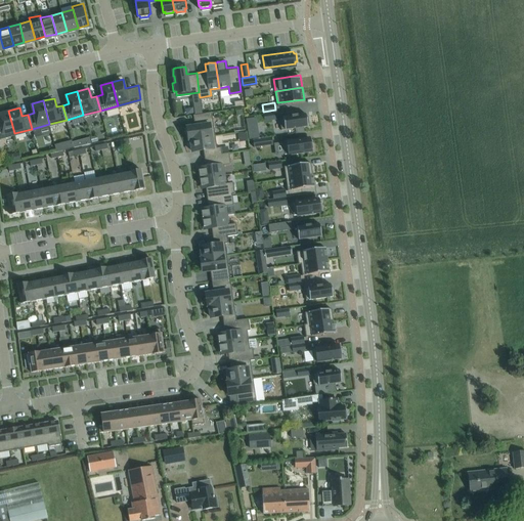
[(276,117),(275,110),(263,112),(264,119),(276,117)]
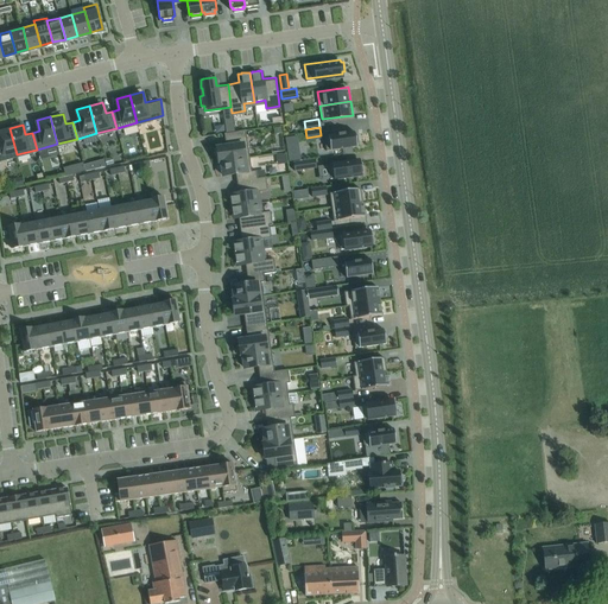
[(0,159),(17,154),(10,128),(0,129),(0,159)]
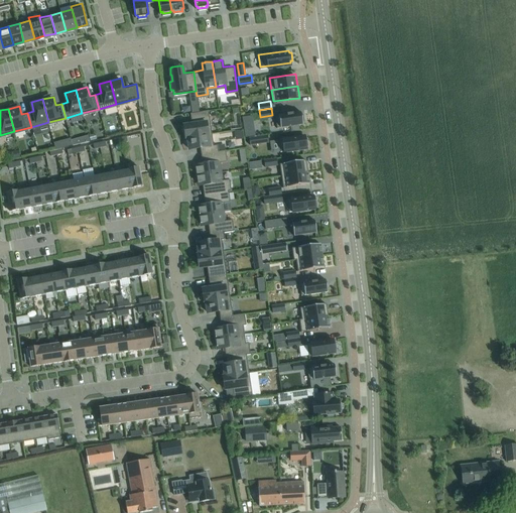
[(187,135),(212,132),(208,109),(189,111),(191,122),(183,123),(184,125),(183,125),(184,133),(185,133),(185,136),(187,135)]
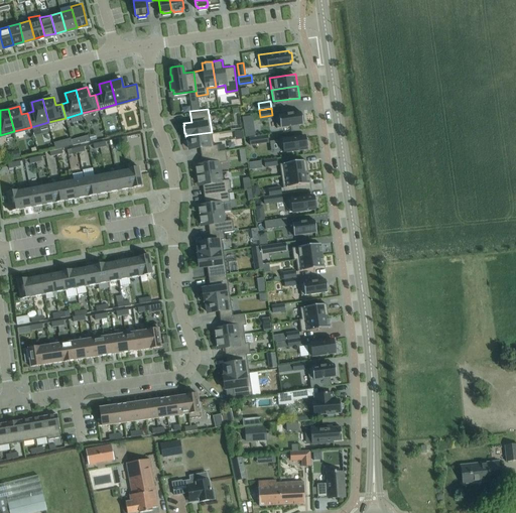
[(304,120),(303,112),(301,112),(300,110),(275,114),(276,126),(302,122),(302,120),(304,120)]
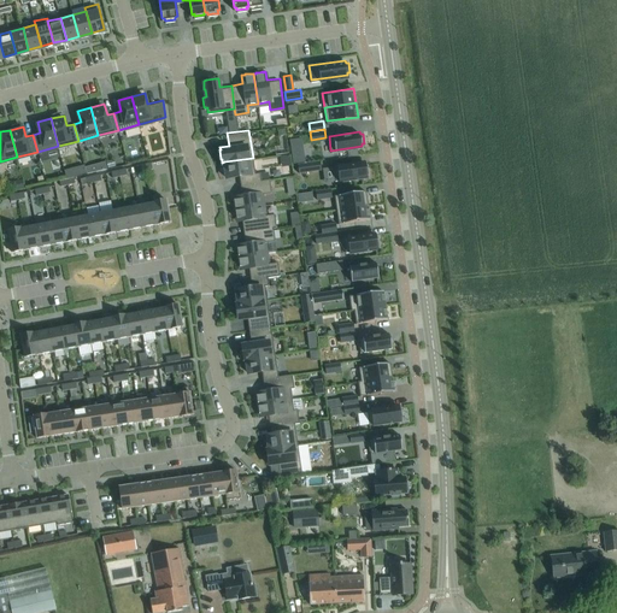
[(301,135),(289,137),(293,161),(305,159),(301,135)]
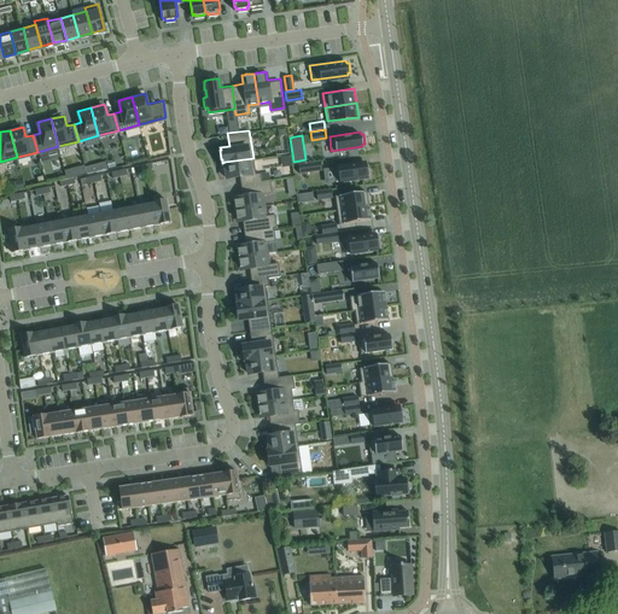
[(255,171),(254,158),(225,162),(225,164),(226,174),(227,176),(239,174),(240,182),(261,179),(260,170),(255,171)]
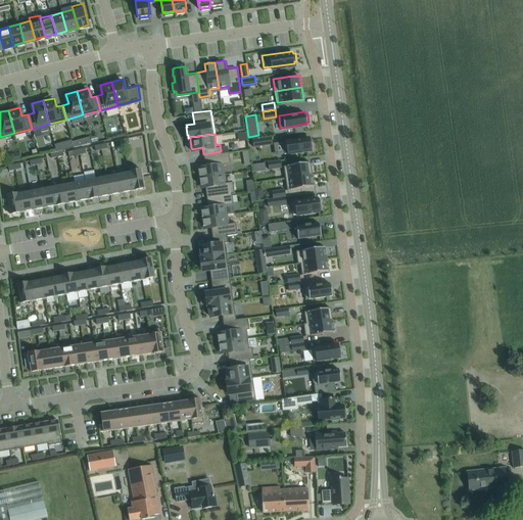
[(272,141),(271,135),(251,138),(252,144),(272,141)]
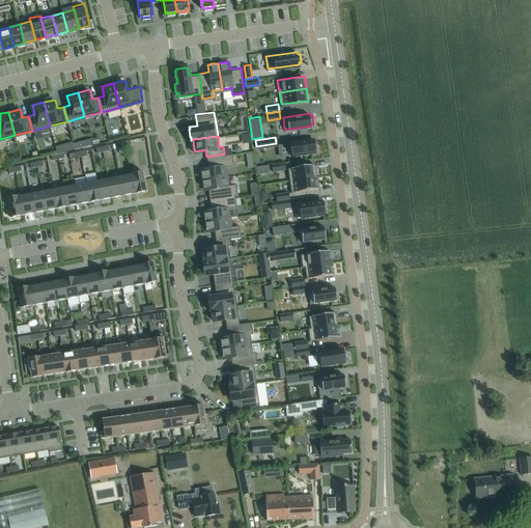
[(316,147),(315,139),(313,140),(313,137),(286,141),(288,154),(315,150),(314,148),(316,147)]
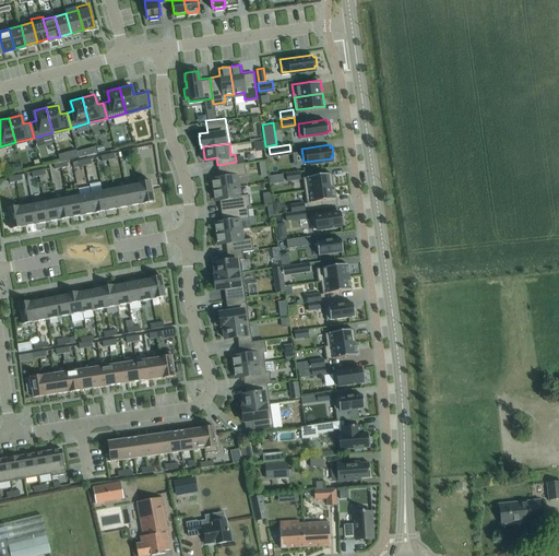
[(244,161),(236,162),(217,165),(219,176),(212,177),(212,179),(211,179),(212,186),(213,186),(213,187),(238,184),(237,174),(246,173),(244,161)]
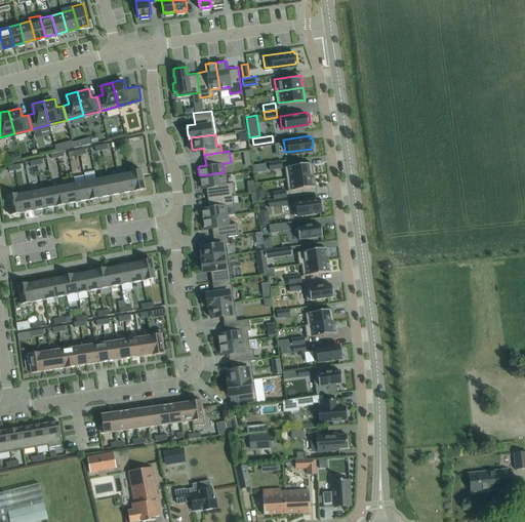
[(281,159),(268,161),(269,167),(282,166),(281,159)]
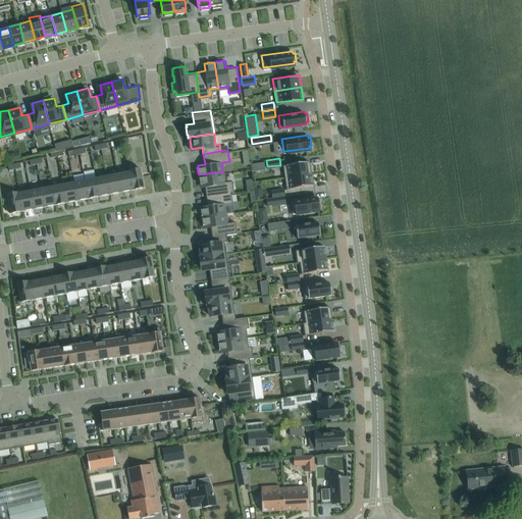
[(311,171),(309,160),(282,163),(284,175),(311,171)]
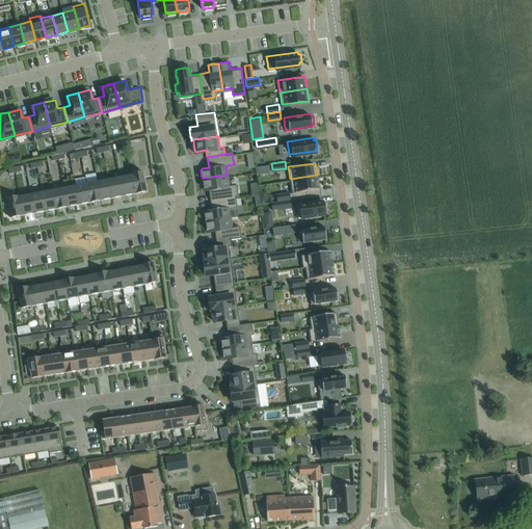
[(142,170),(130,173),(134,191),(147,189),(142,170)]
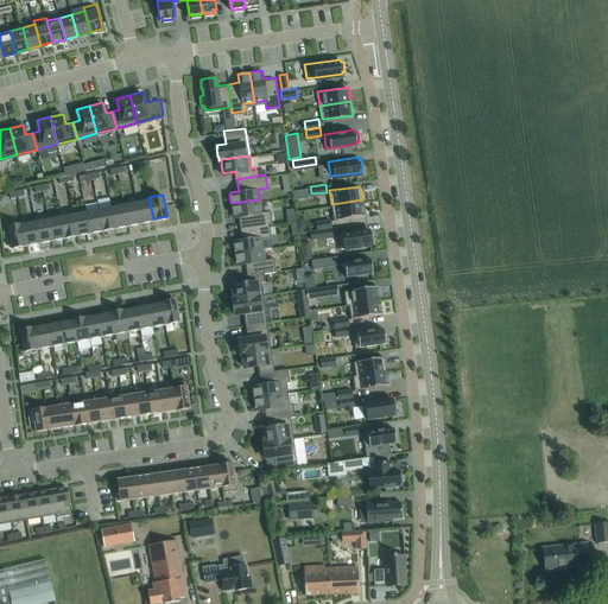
[(153,218),(149,197),(135,199),(140,222),(153,218)]
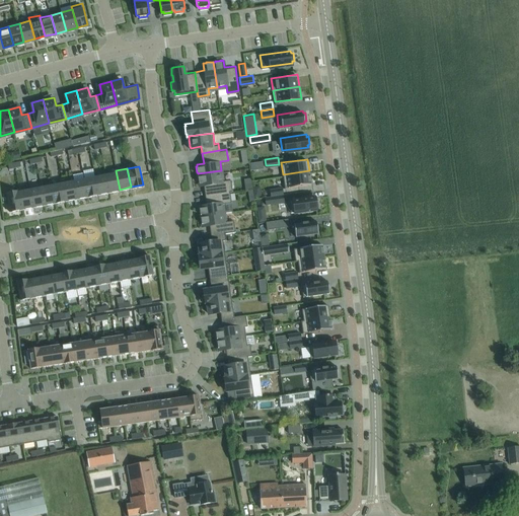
[(120,190),(116,170),(105,172),(108,192),(120,190)]
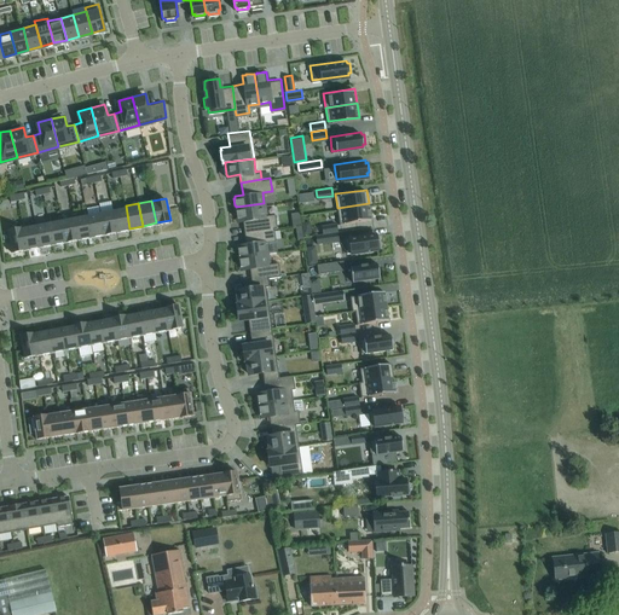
[(266,214),(264,203),(236,207),(236,209),(237,216),(237,219),(242,219),(244,231),(273,226),(273,227),(277,226),(276,213),(266,214)]
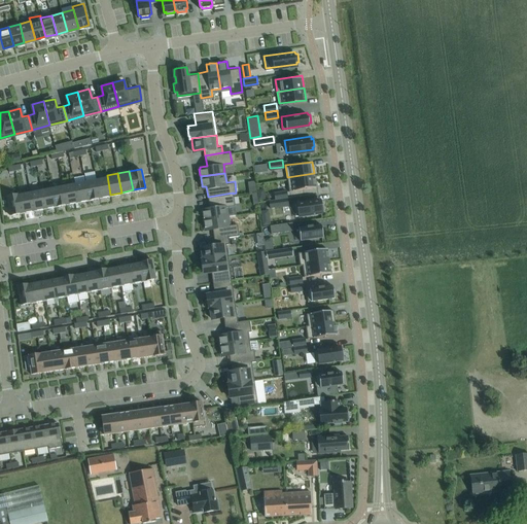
[(315,185),(314,173),(287,177),(288,189),(315,185)]
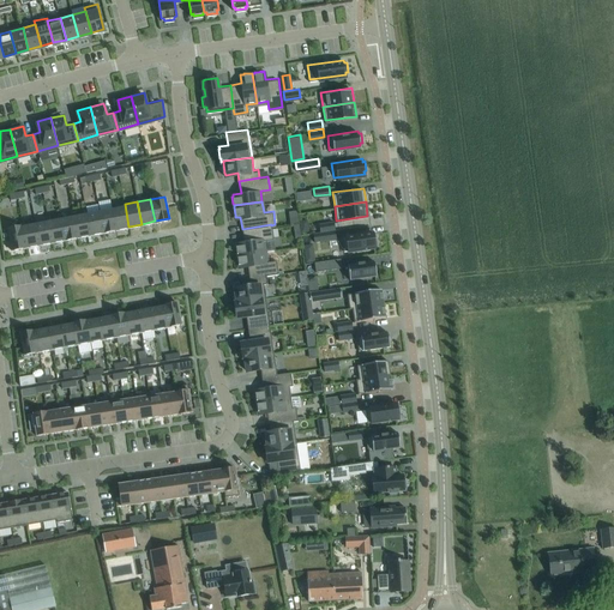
[(128,227),(125,204),(112,206),(116,229),(128,227)]
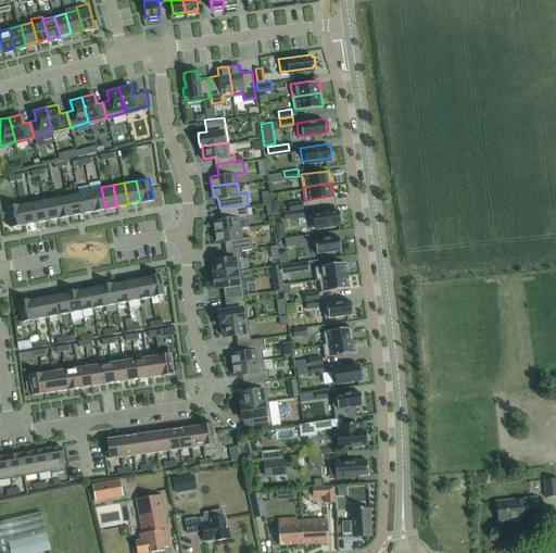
[(105,208),(101,187),(90,189),(93,210),(105,208)]
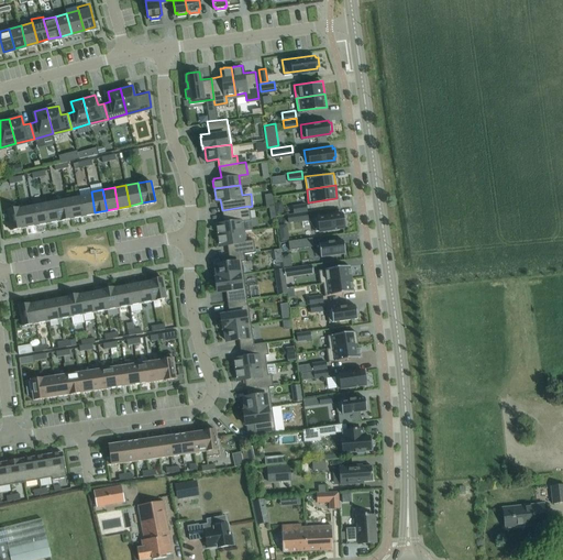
[(95,212),(91,191),(79,194),(83,215),(95,212)]
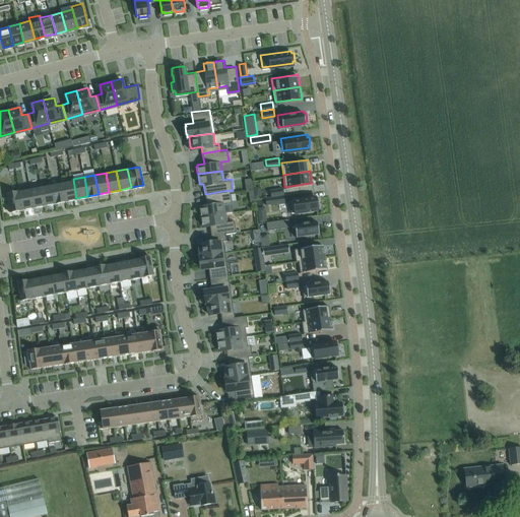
[(76,198),(73,179),(62,181),(66,200),(76,198)]
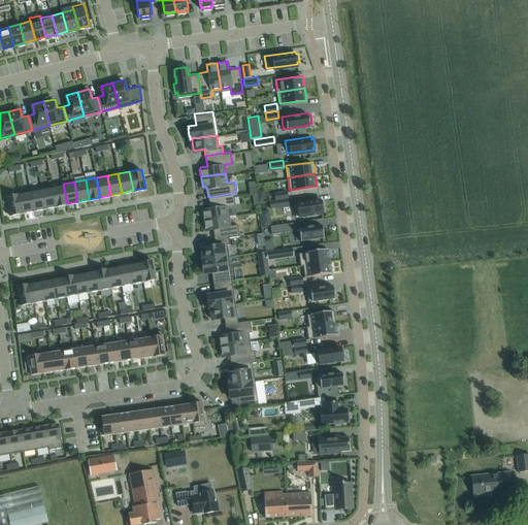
[(67,203),(63,184),(53,186),(56,205),(67,203)]
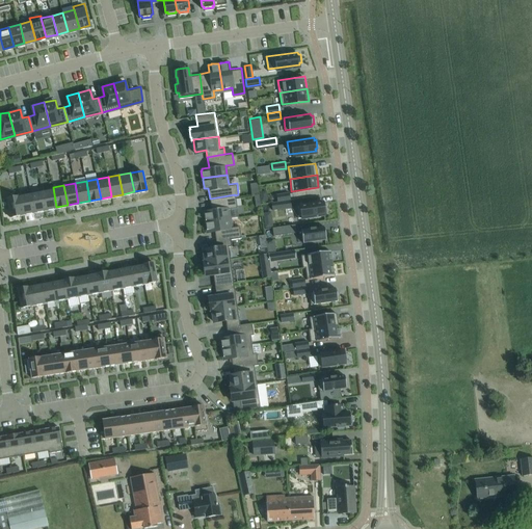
[(56,207),(53,187),(42,189),(46,209),(56,207)]
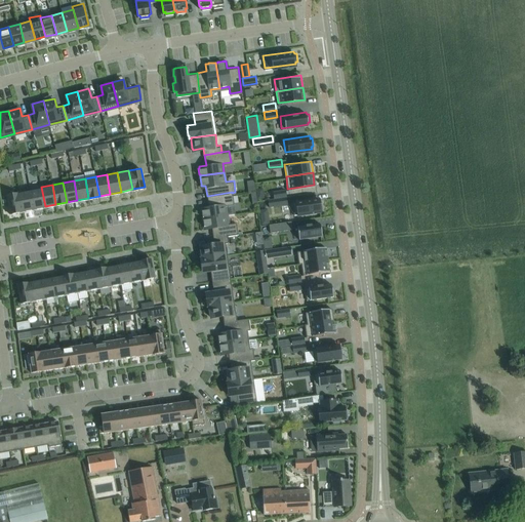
[(45,206),(41,187),(30,189),(34,208),(45,206)]
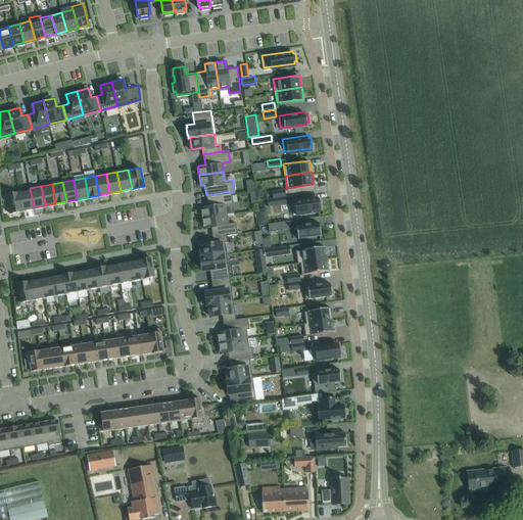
[(34,207),(30,188),(19,190),(22,209),(34,207)]
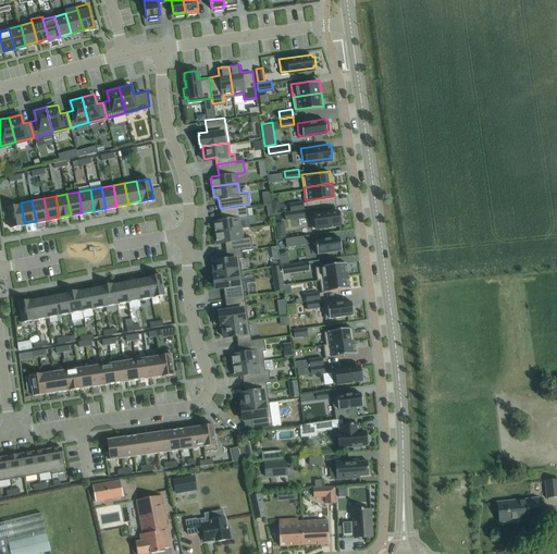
[(304,207),(302,200),(288,201),(289,209),(304,207)]
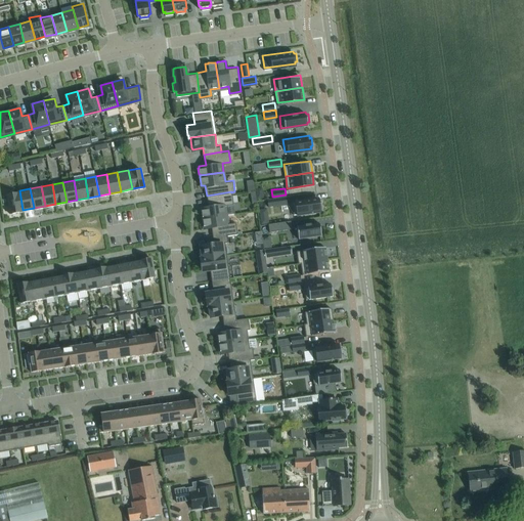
[(23,210),(19,190),(6,193),(10,212),(23,210)]
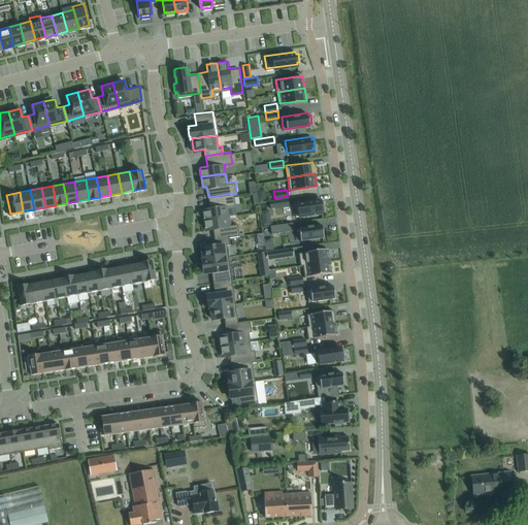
[(235,214),(234,204),(235,204),(233,194),(233,193),(208,197),(209,207),(202,208),(203,210),(202,210),(203,217),(204,217),(204,218),(228,215),(235,214)]
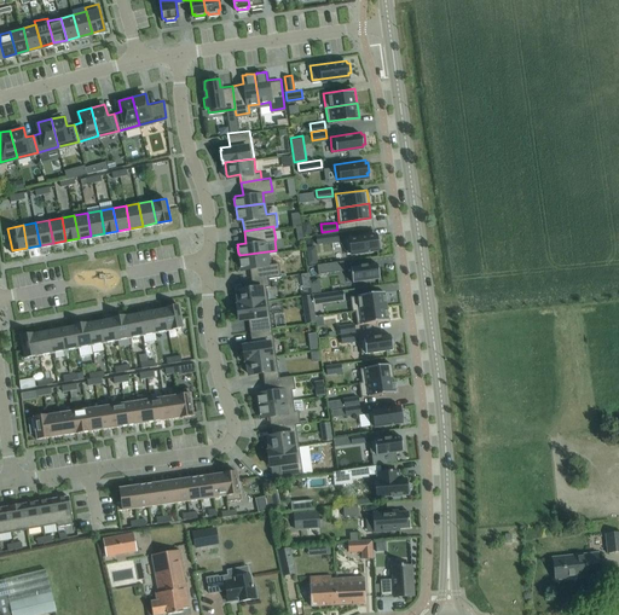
[(339,238),(337,230),(322,232),(322,233),(316,233),(316,242),(339,238)]
